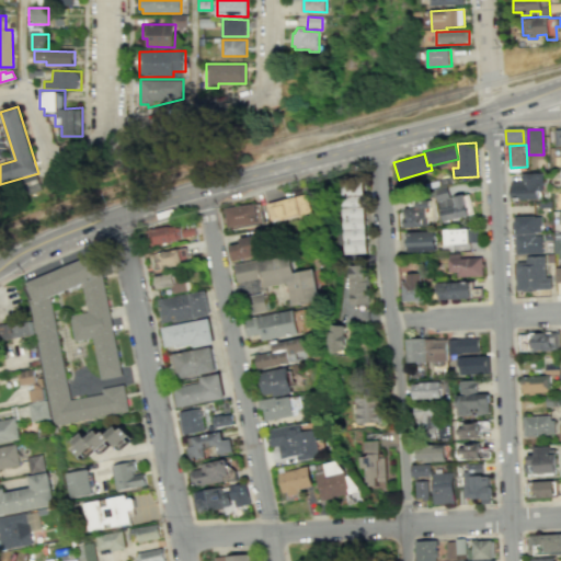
[(523,174),(542,173),(544,190),(541,191),(542,199),(513,202),(512,182),(523,181),(523,174)]
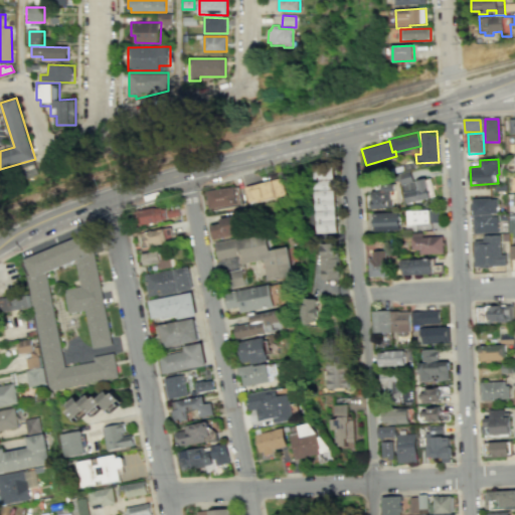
[(362,167),(364,173),(362,174),(364,180),(384,174),(380,162),(362,167)]
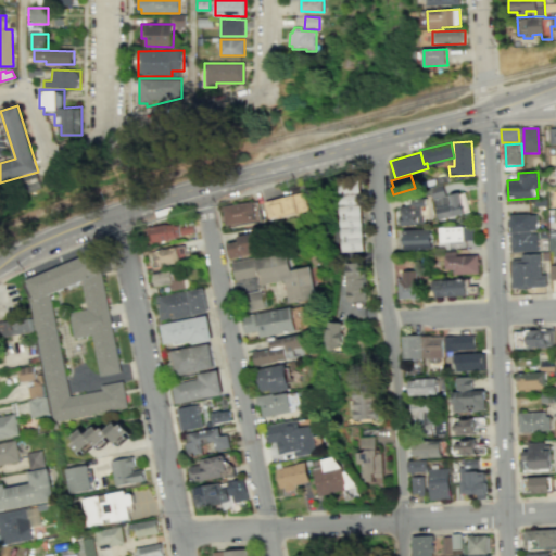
[(362,193),(362,181),(340,182),(341,194),(362,193)]
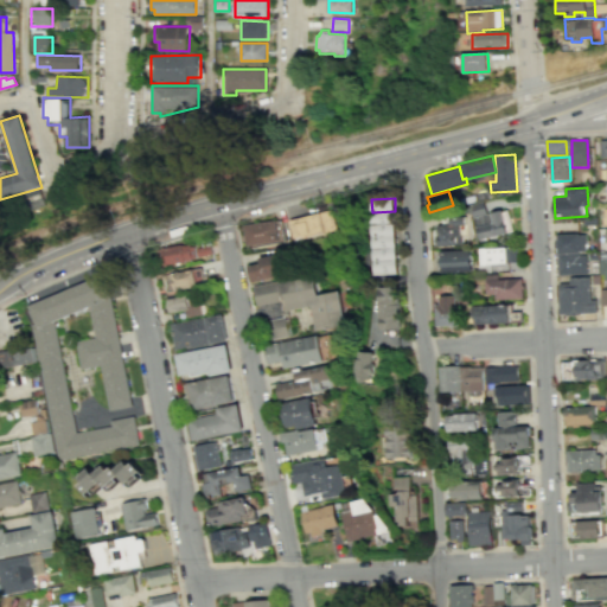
[(489,213),(509,209),(515,234),(483,242),(477,218),(473,219),(470,205),(485,202),(489,213)]
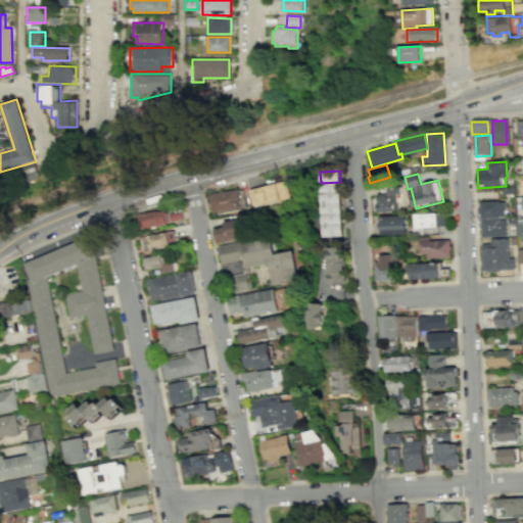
[(254,208),(292,198),(287,181),(250,190),(254,208)]
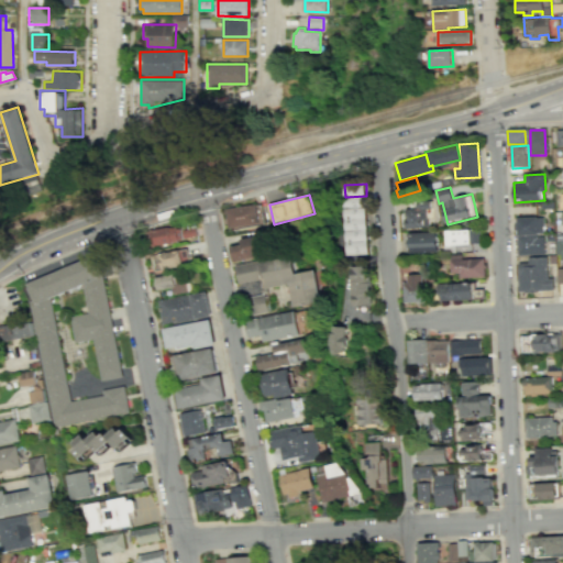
[(367,208),(366,196),(345,197),(345,209),(367,208)]
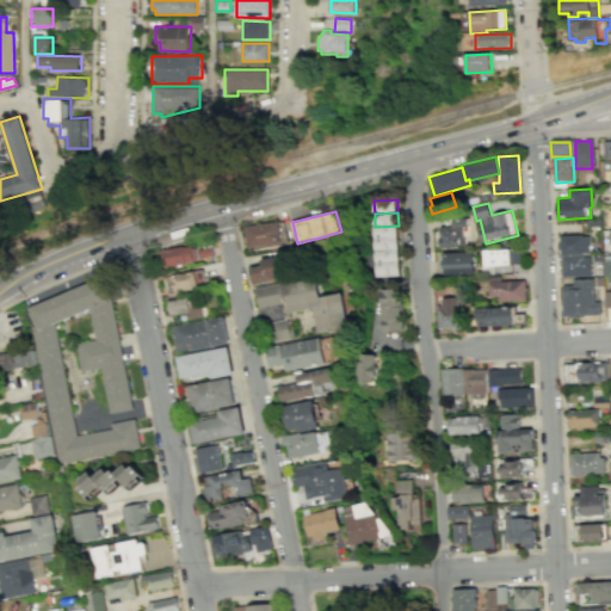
[(442,248),(468,246),(466,228),(473,228),(471,216),(448,218),(448,228),(440,228),(442,248)]
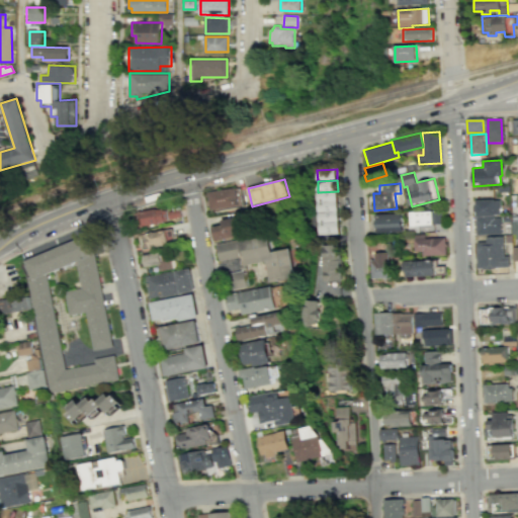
[(211,209),(239,205),(237,188),(208,192),(211,209)]
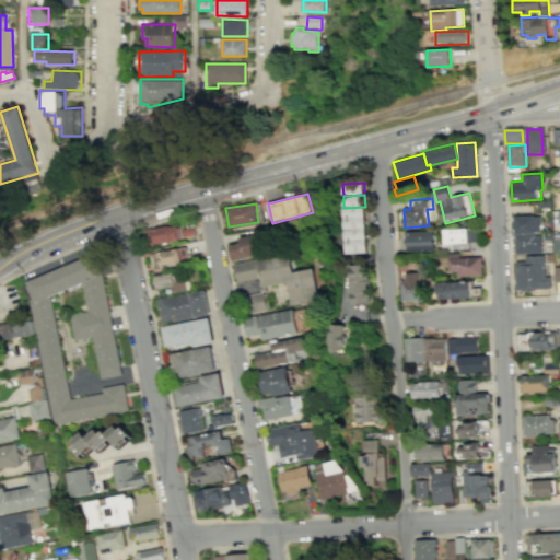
[(365,219),(365,207),(343,208),(345,220),(365,219)]
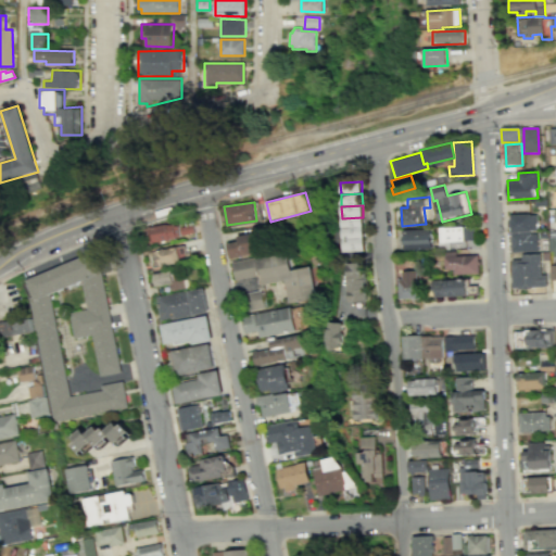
[(539,231),(538,213),(510,215),(512,232),(539,231)]
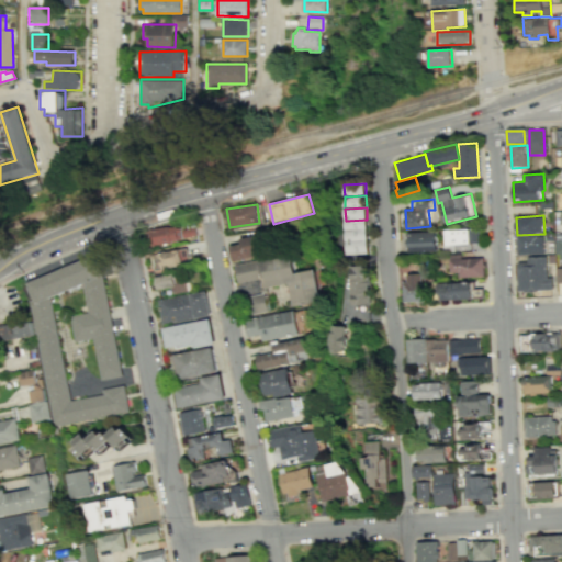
[(368,229),(367,220),(346,221),(346,231),(368,229)]
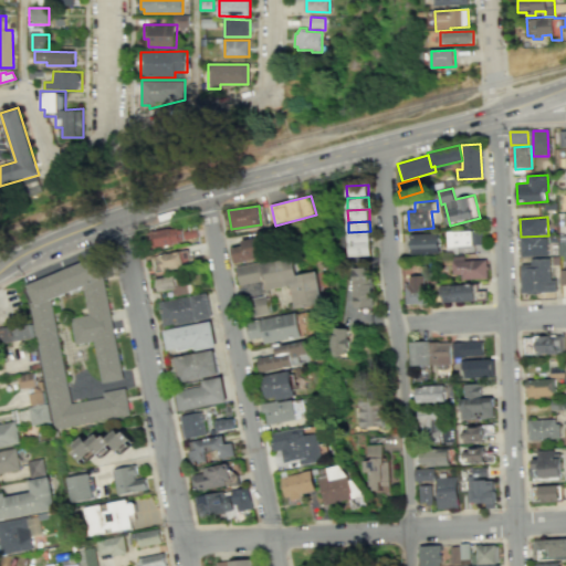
[(200,237),(198,229),(185,232),(185,227),(150,231),(152,250),(181,244),(181,241),(200,237)]
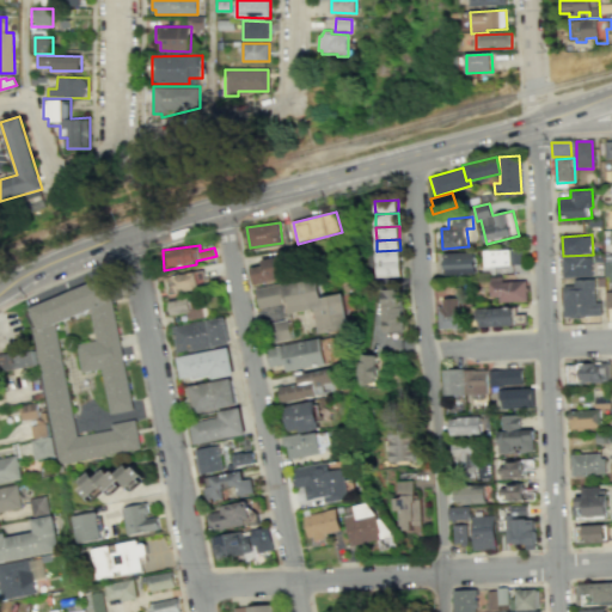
[(483,251),(522,249),(524,265),(513,267),(514,274),(483,275),(482,268),(484,267),(483,251)]
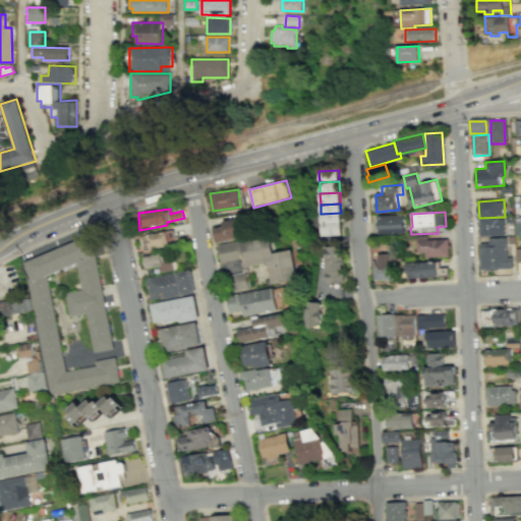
[(341,223),(341,213),(321,214),(322,224),(341,223)]
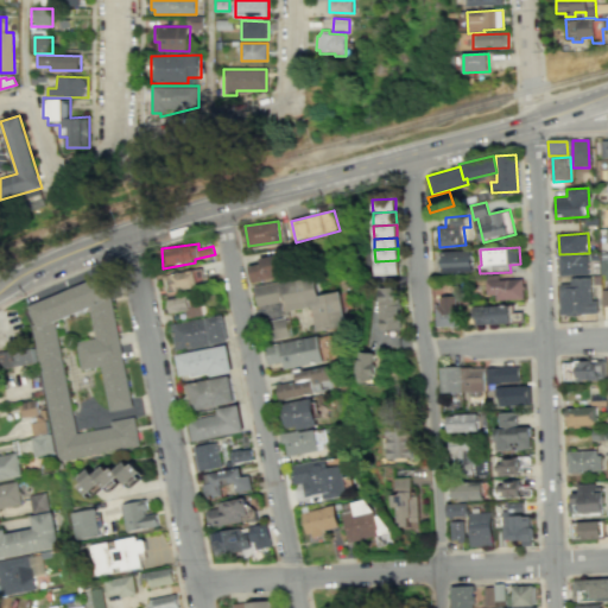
[(474,272),(473,251),(442,252),(443,273),(474,272)]
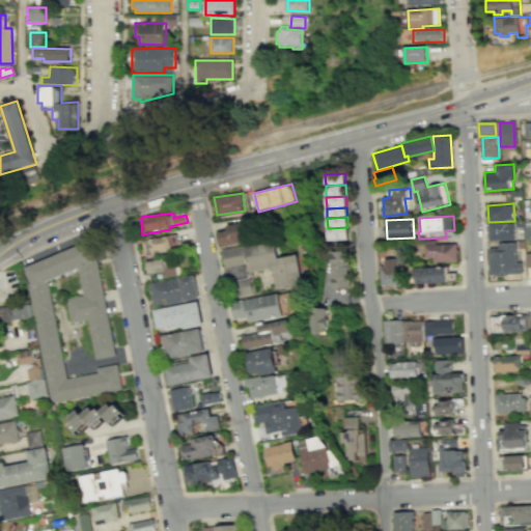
[(515,240),(514,223),(508,224),(508,221),(488,222),(490,241),(515,240)]
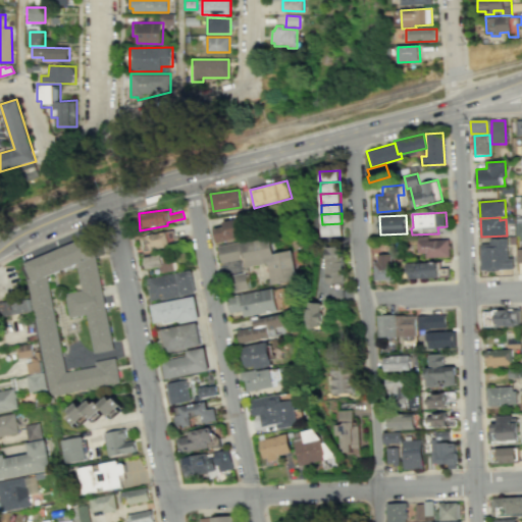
[(216,243),(242,238),(239,218),(223,221),(224,226),(214,228),(216,243)]
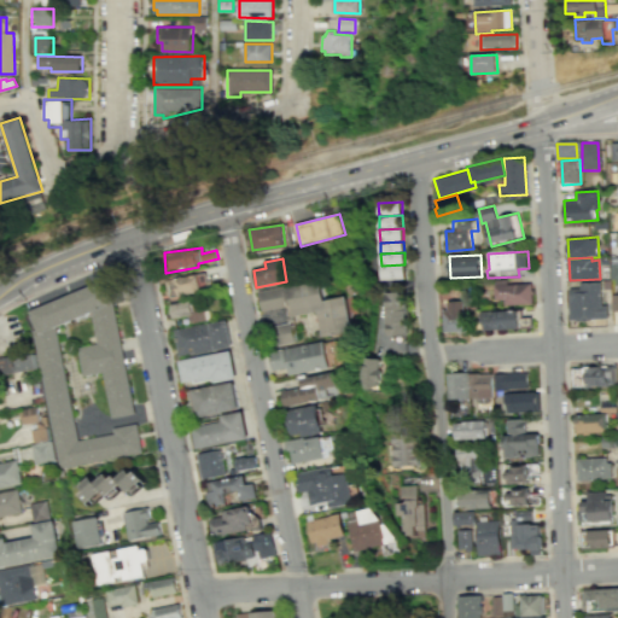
[(406,280),(383,281),(382,266),(404,264),(406,280)]
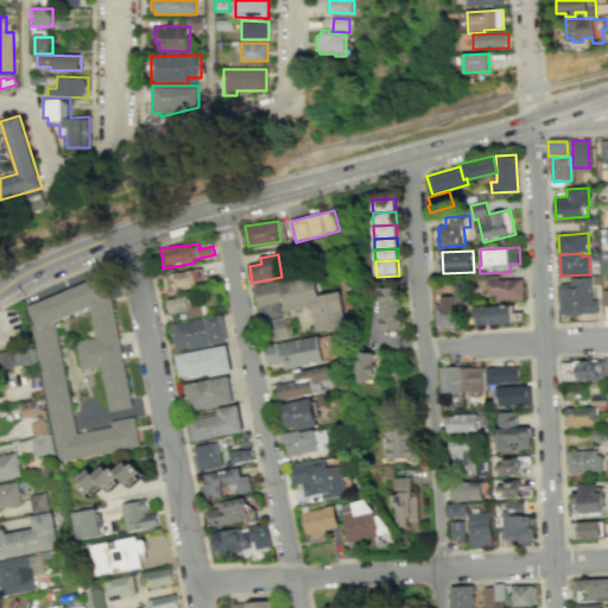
[(204,268),(162,276),(166,296),(182,293),(181,287),(190,286),(191,290),(208,286),(204,268)]
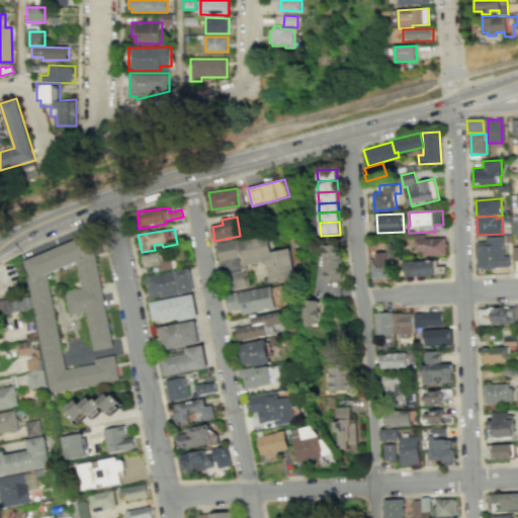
[(423,257),(447,256),(446,237),(426,238),(426,233),(415,234),(416,252),(423,252),(423,257)]
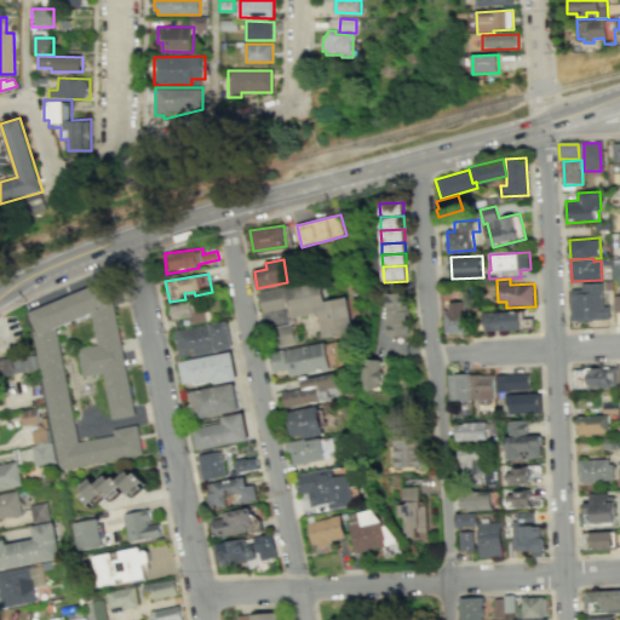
[(138,429),(144,463),(59,477),(27,316),(110,282),(136,420),(112,425),(103,379),(82,384),(78,354),(98,349),(92,317),(57,331),(80,447),(115,440),(114,435),(138,429)]
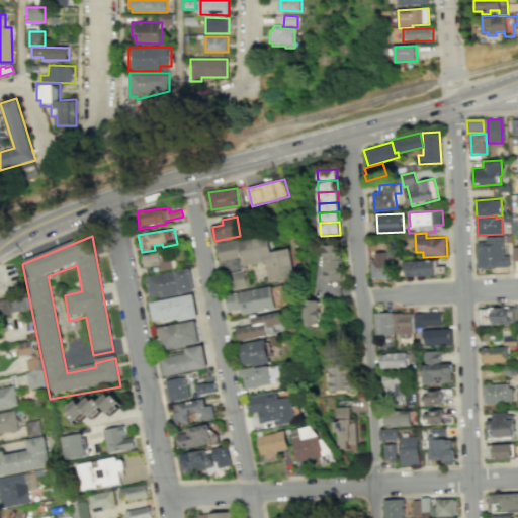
[(216,245),(219,262),(241,258),(243,267),(265,263),(269,284),(295,279),(289,248),(272,251),(269,236),(239,242),(239,240),(216,245)]
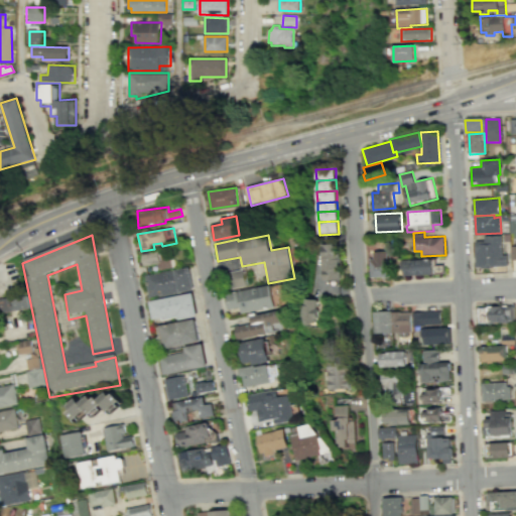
[(502,236),(484,236),(485,241),(474,241),(475,268),(509,267),(508,254),(503,254),(502,236)]
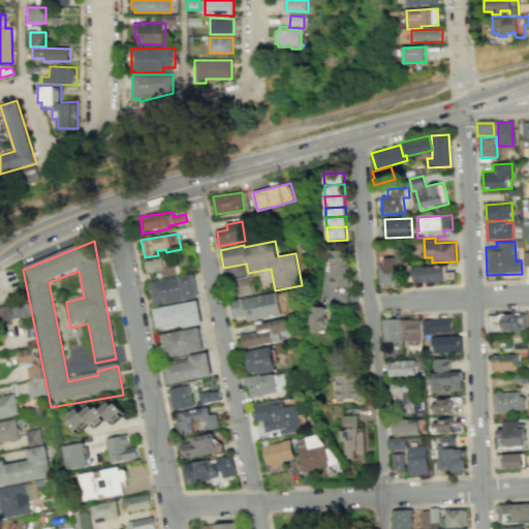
[(332,287),(349,286),(347,250),(330,251),(332,287)]
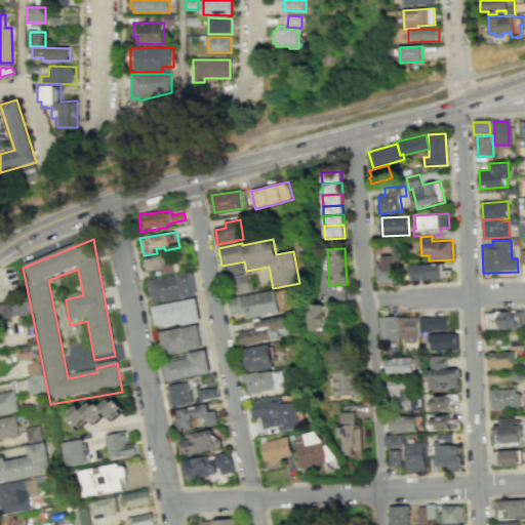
[(148,271),(161,269),(162,275),(179,272),(178,264),(172,265),(171,255),(147,259),(148,271)]
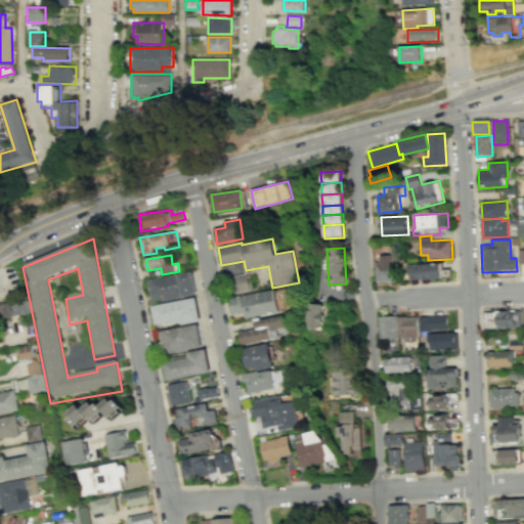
[(376,280),(396,279),(395,261),(393,261),(393,255),(380,256),(380,262),(375,262),(376,280)]
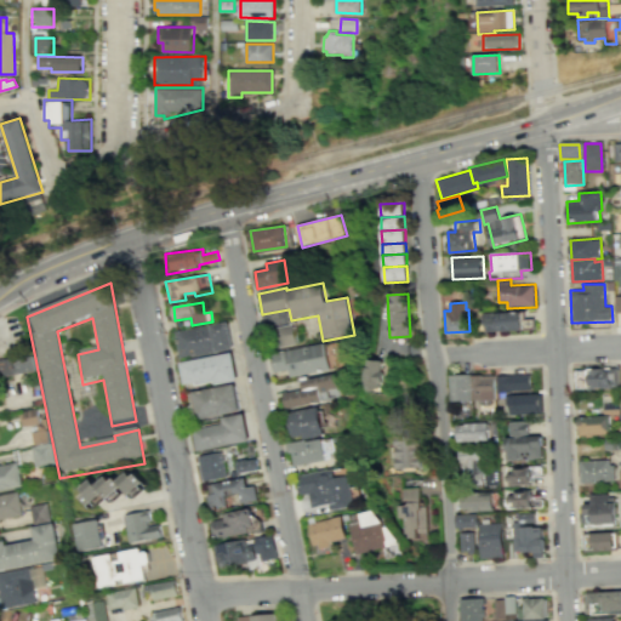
[(485,331),(535,329),(535,318),(525,319),(524,311),(484,313),(485,331)]
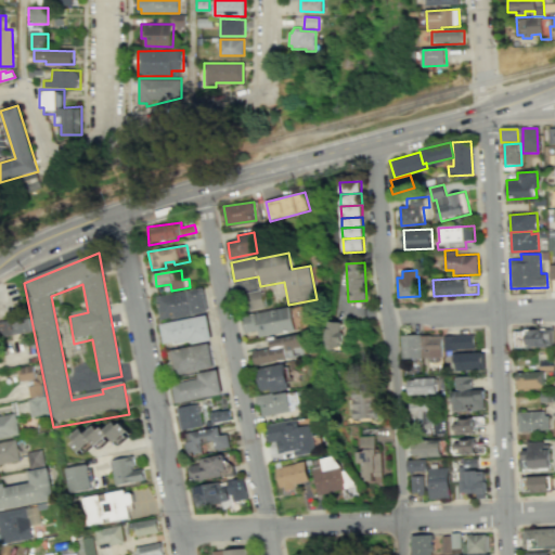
[(210,312),(205,287),(156,297),(162,322),(210,312)]
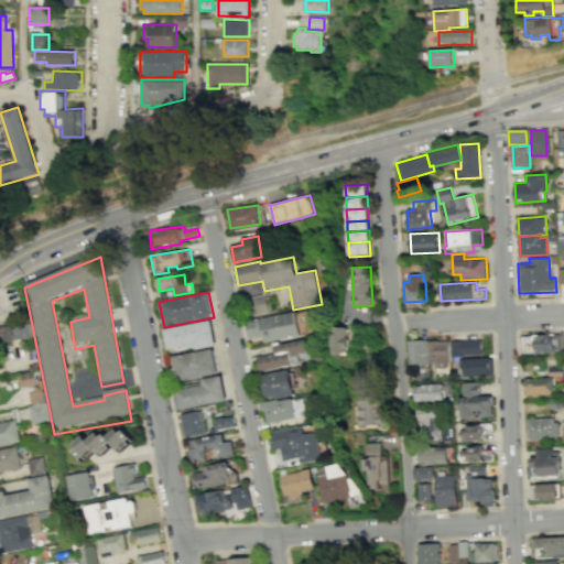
[(264,292),(269,312),(243,316),(239,297),(264,292)]
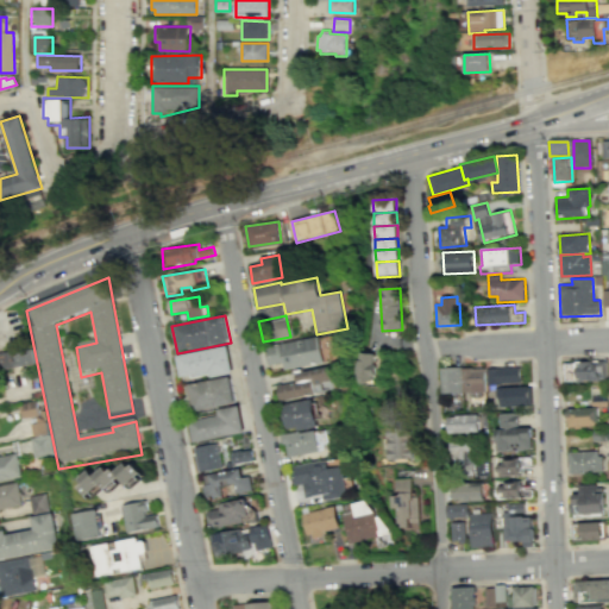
[(284,370),(324,363),(319,336),(264,346),(268,366),(283,363),(284,370)]
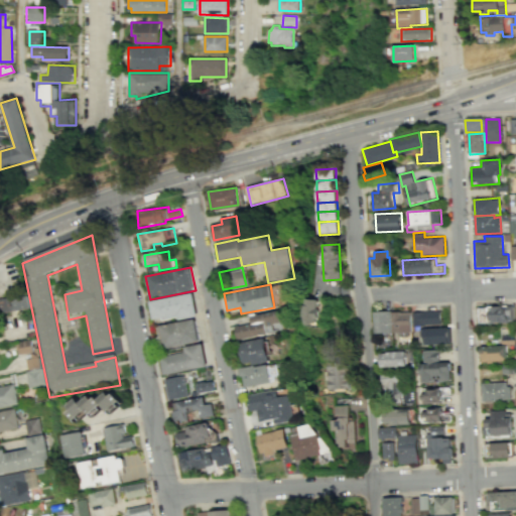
[(9,296),(12,311),(30,307),(27,292),(9,296)]
